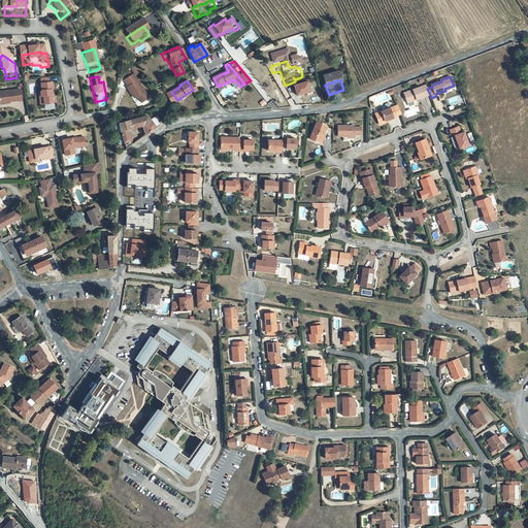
[(150,104),(132,81),(124,89),(128,95),(127,96),(135,106),(138,104),(142,110),(150,104)]
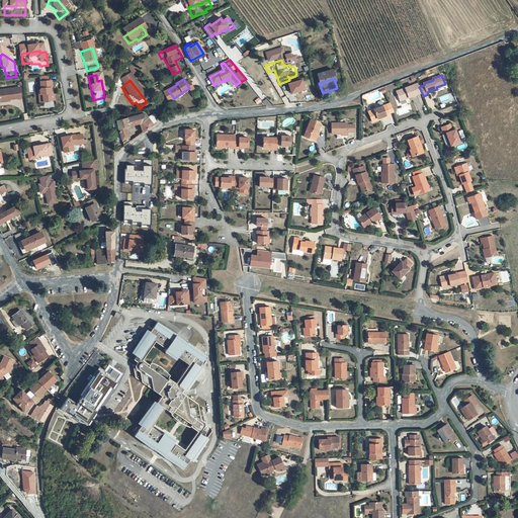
[(288,83),(290,92),(304,90),(303,80),(288,83)]
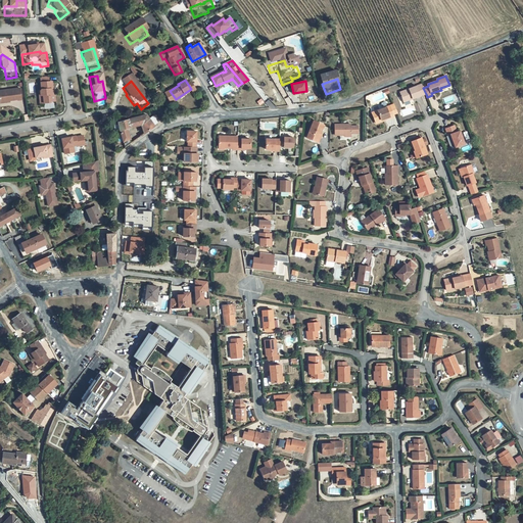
[(51,84),(42,85),(44,97),(43,98),(41,98),(42,111),(53,110),(53,109),(57,109),(56,103),(55,102),(53,102),(52,100),(54,100),(53,96),(55,96),(54,89),(51,89),(51,84)]
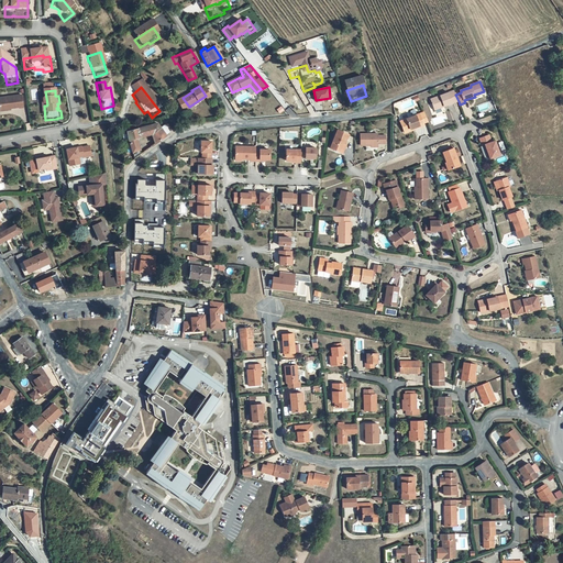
[(449,92),(431,100),(434,110),(459,101),(455,95),(454,90),(449,92)]
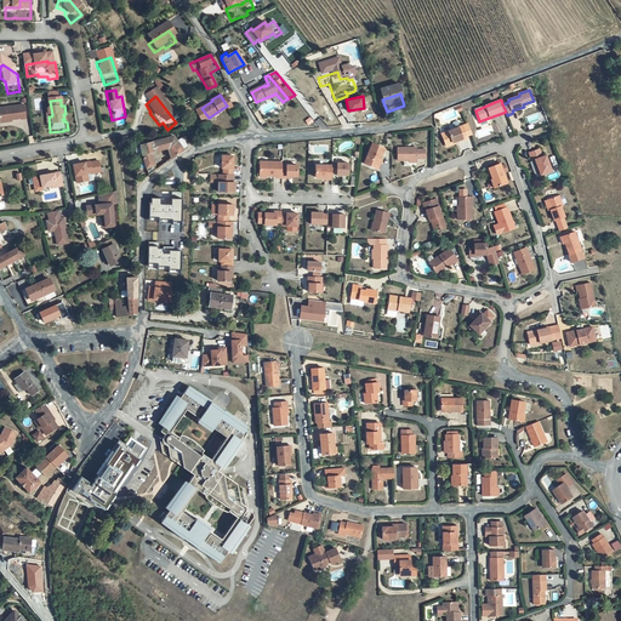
[(27,114),(1,118),(3,132),(15,131),(15,130),(23,127),(23,129),(28,127),(27,114)]
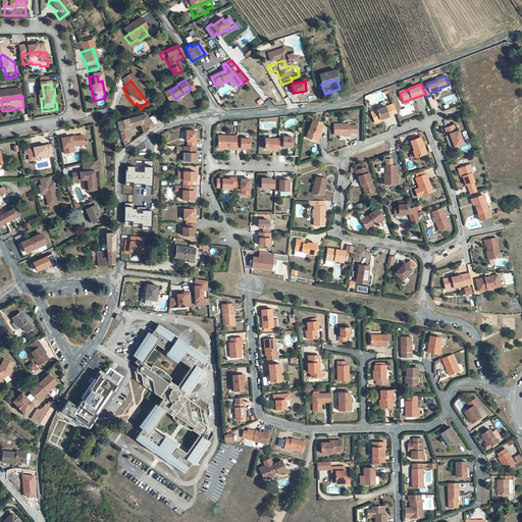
[(389,106),(372,112),(375,122),(394,115),(389,106)]
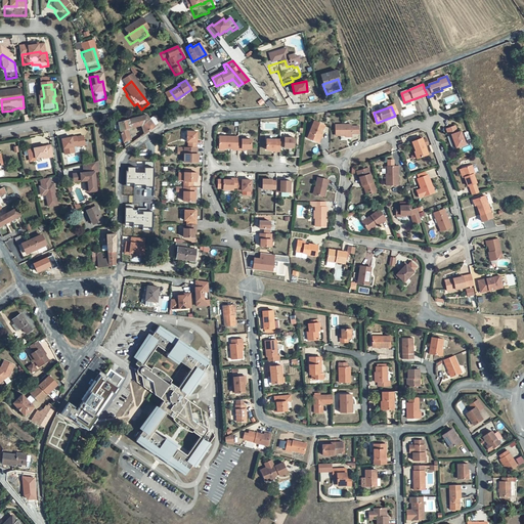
[(116,122),(123,148),(128,144),(125,129),(139,126),(141,134),(151,126),(150,125),(154,122),(150,115),(146,119),(144,115),(116,122)]
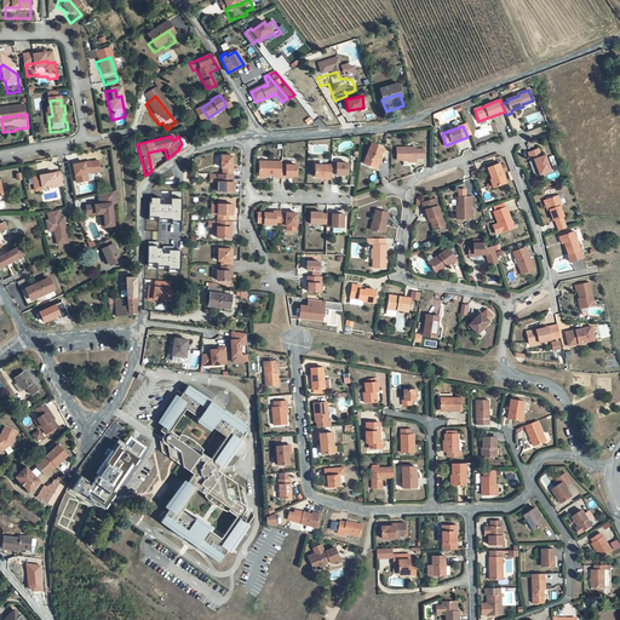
[(384,147),(372,142),(363,162),(374,166),(377,161),(379,162),(380,159),(379,158),(384,147)]
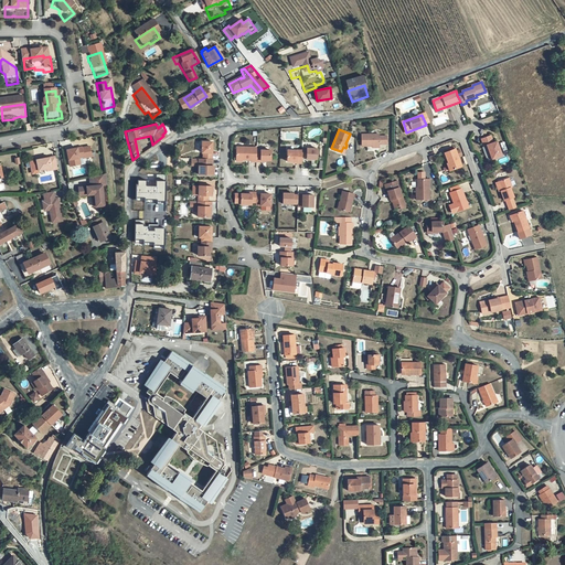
[(379,134),(362,134),(362,145),(372,145),(379,146),(379,144),(386,144),(387,136),(379,136),(379,134)]
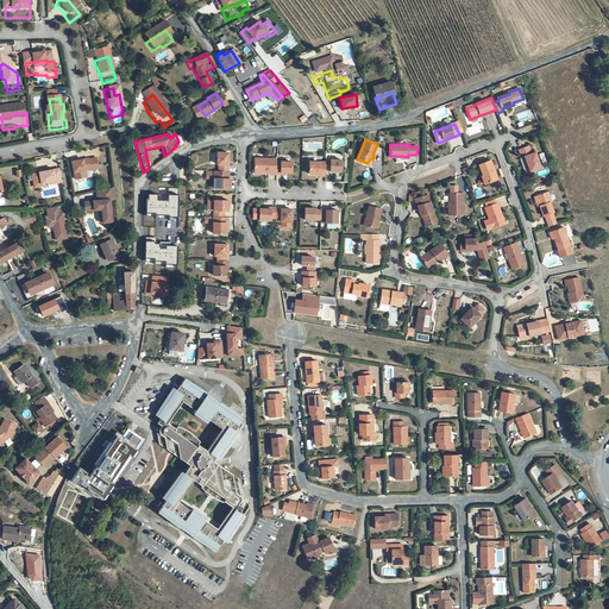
[(529,146),(519,150),(522,158),(525,157),(531,171),(541,168),(535,152),(532,154),(529,146)]
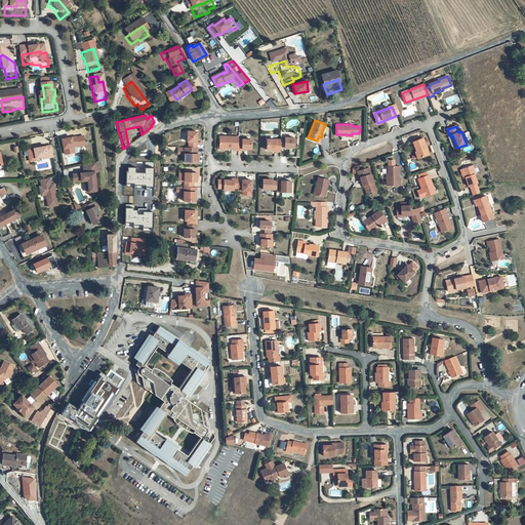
[(189,142),(189,148),(197,148),(197,131),(188,131),(188,142),(189,142)]
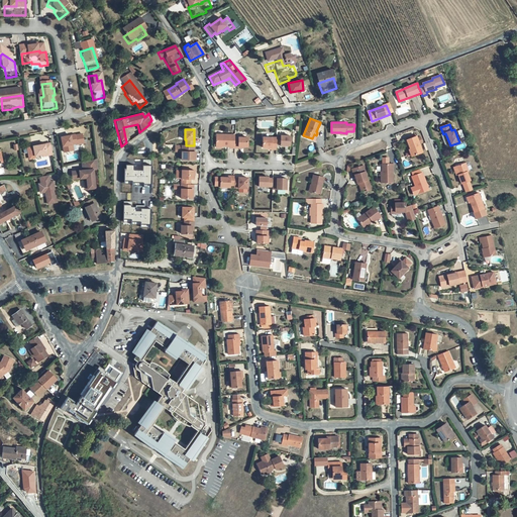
[(216,134),(216,146),(230,146),(230,147),(234,147),(234,140),(234,134),(216,134)]
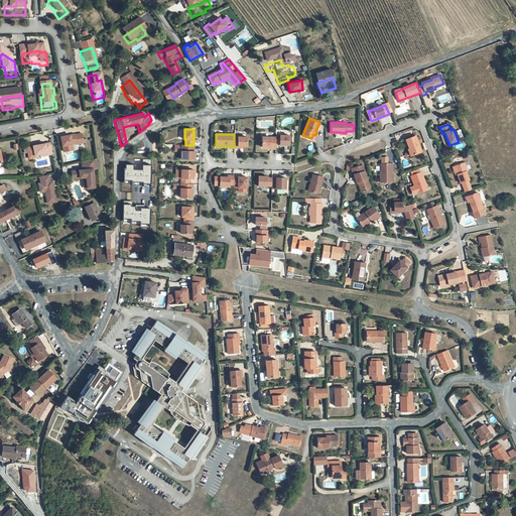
[(275,137),(275,144),(279,144),(279,145),(289,145),(289,135),(275,135),(275,137)]
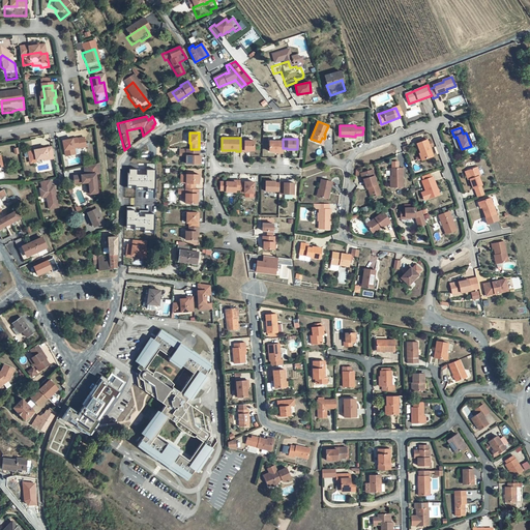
[(427,139),(416,143),(420,152),(423,159),(433,155),(427,139)]
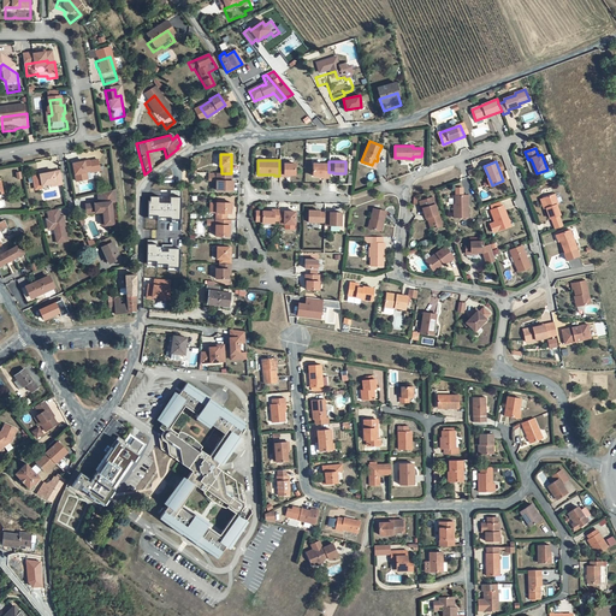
[(104,164),(87,167),(89,185),(99,184),(98,177),(105,176),(105,177),(114,175),(113,164),(104,165),(104,164)]
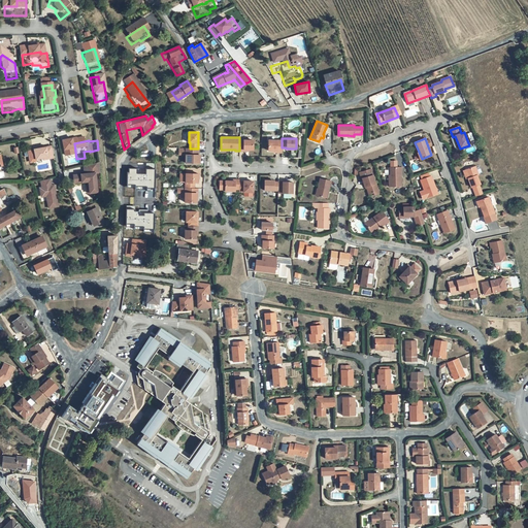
[(239,143),(239,151),(243,151),(243,150),(248,150),(253,150),(253,140),(243,140),(243,143),(239,143)]
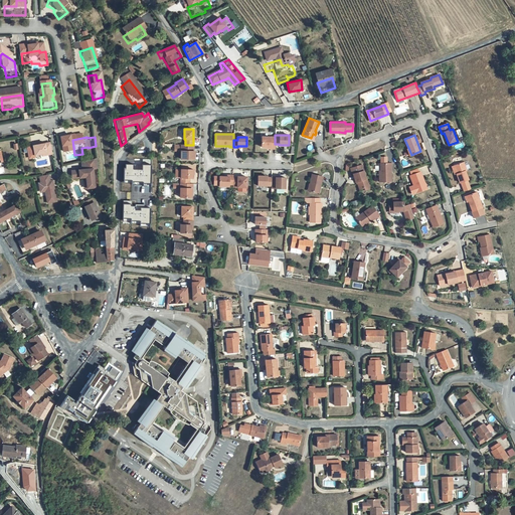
[(262,137),(262,147),(266,147),(270,147),(270,149),(275,149),(275,144),(275,137),(262,137)]
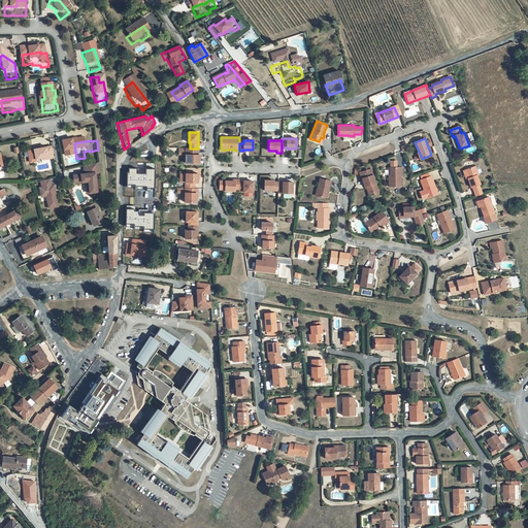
[(186,163),(199,163),(200,155),(198,155),(199,149),(198,149),(190,149),(186,149),(186,163)]
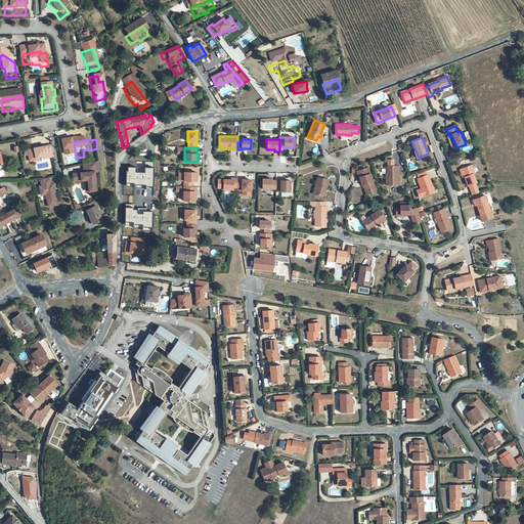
[(36,158),(31,159),(33,170),(39,169),(38,167),(45,166),(45,167),(56,165),(54,154),(44,156),(44,154),(40,155),(40,157),(36,157),(36,158)]
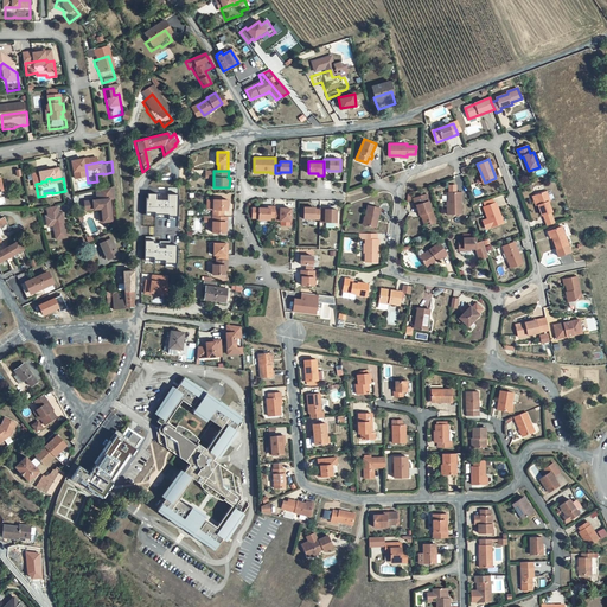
[(461,192),(448,192),(448,200),(447,200),(447,213),(461,213),(461,192)]
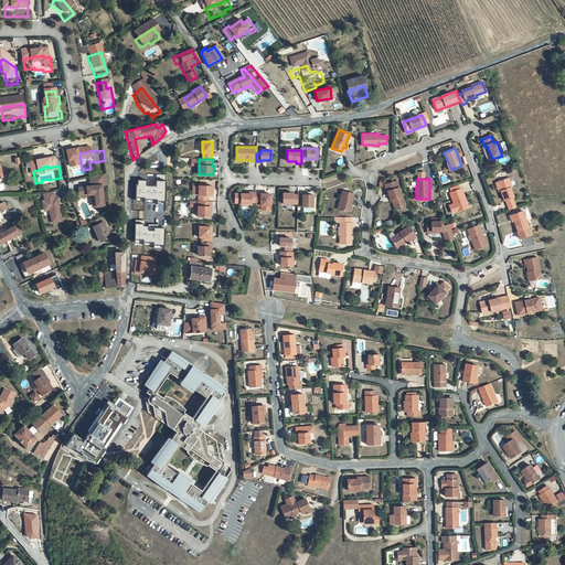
[(509,179),(500,182),(502,191),(501,191),(504,201),(514,198),(511,188),(512,188),(509,179)]
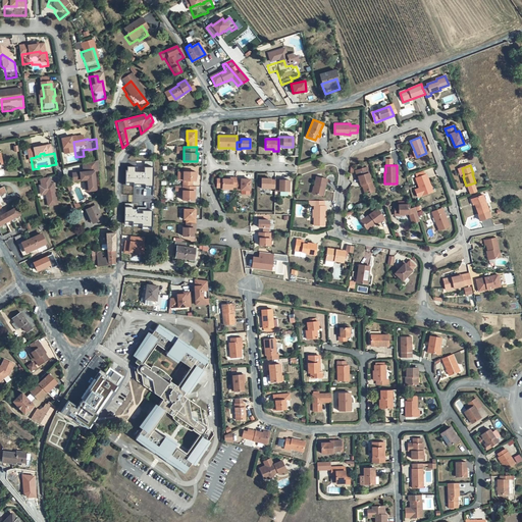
[(359,175),(358,176),(361,185),(362,184),(365,192),(369,190),(370,192),(375,191),(372,180),(371,180),(369,172),(367,166),(358,169),(359,175)]
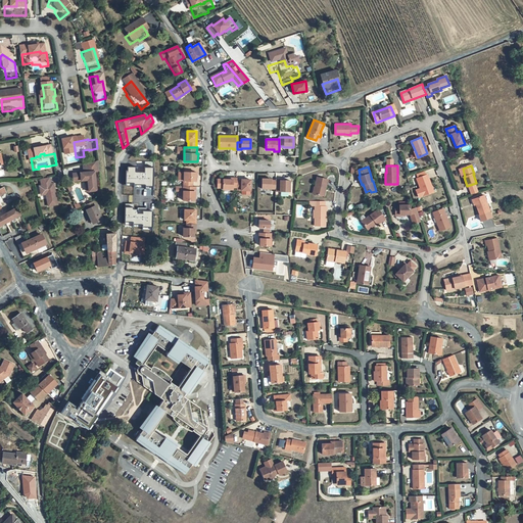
[(101,170),(88,173),(88,181),(76,182),(77,190),(89,189),(90,200),(99,200),(98,181),(102,180),(101,170)]
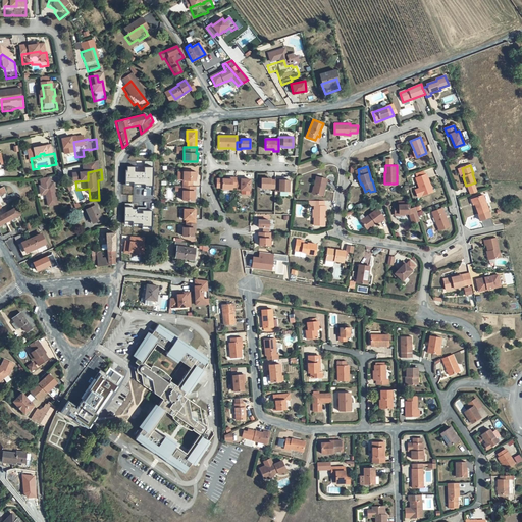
[(184,171),(184,186),(192,187),(192,180),(195,181),(195,179),(195,177),(196,177),(196,172),(184,171)]
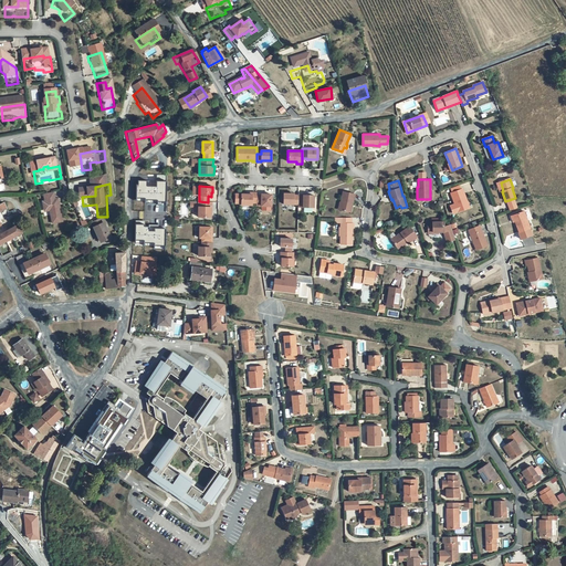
[(462,189),(450,192),(458,211),(469,208),(462,189)]
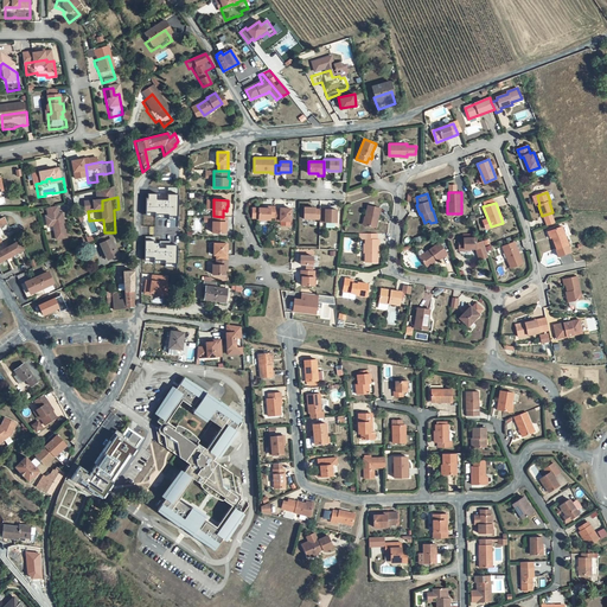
[(381,208),(368,204),(365,216),(366,218),(365,224),(376,227),(381,208)]
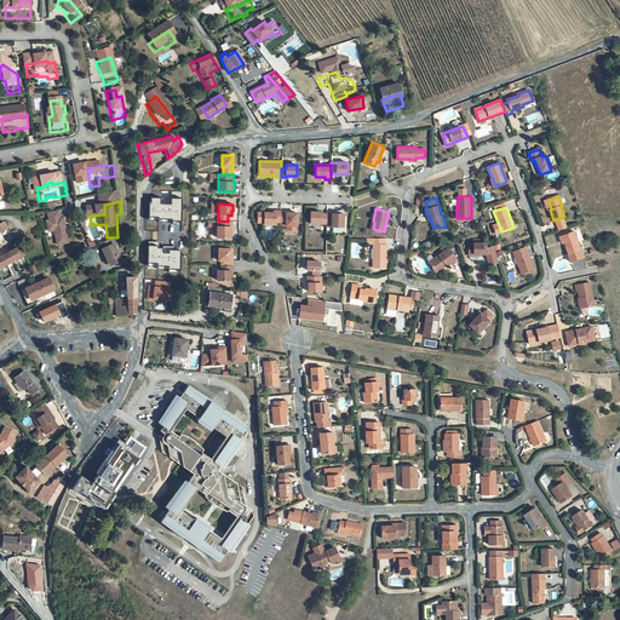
[(264,213),(264,224),(275,225),(275,223),(280,223),(281,214),(281,211),(275,211),(275,213),(270,213),(264,213)]
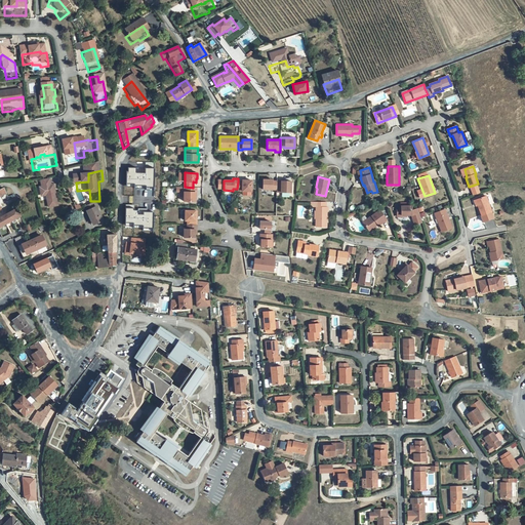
[(263,179),(263,190),(276,190),(277,182),(273,182),(273,179),(263,179)]
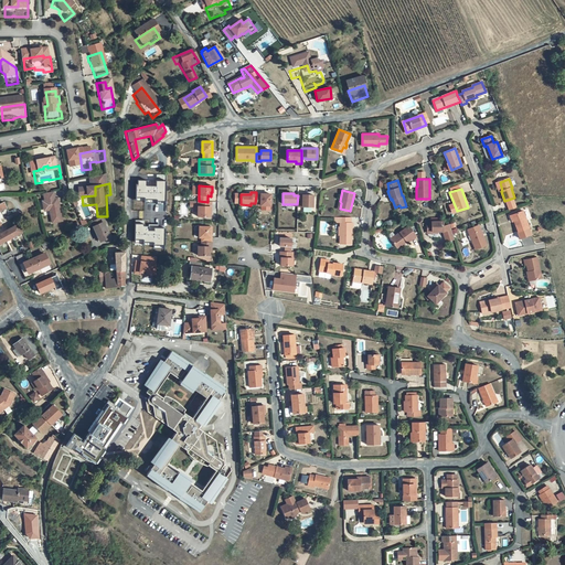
[(255,203),(255,205),(270,205),(270,194),(260,194),(260,195),(256,195),(255,203)]
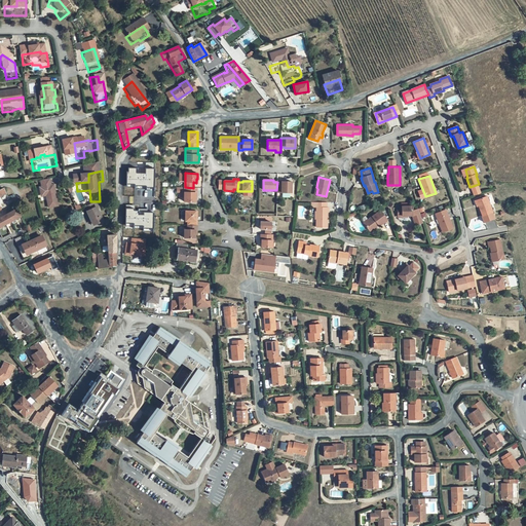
[(276,192),(291,193),(291,182),(286,181),(282,181),(277,181),(277,182),(276,190),(276,192)]
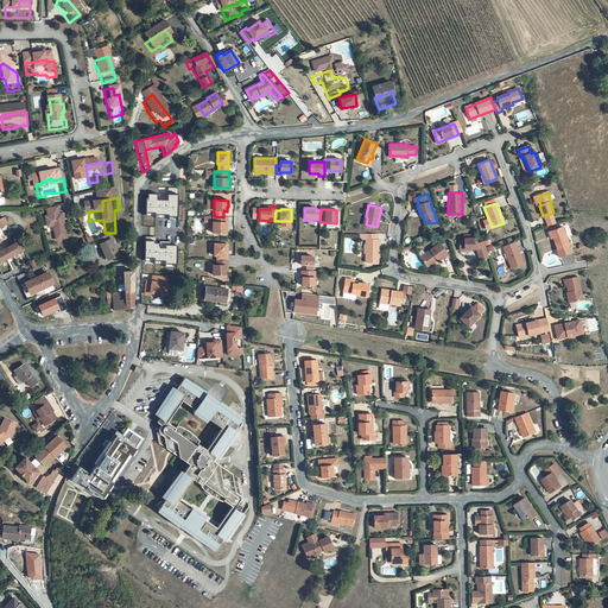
[(61,216),(49,219),(50,226),(48,227),(49,238),(55,236),(57,248),(68,246),(64,229),(67,229),(65,223),(62,225),(61,216)]
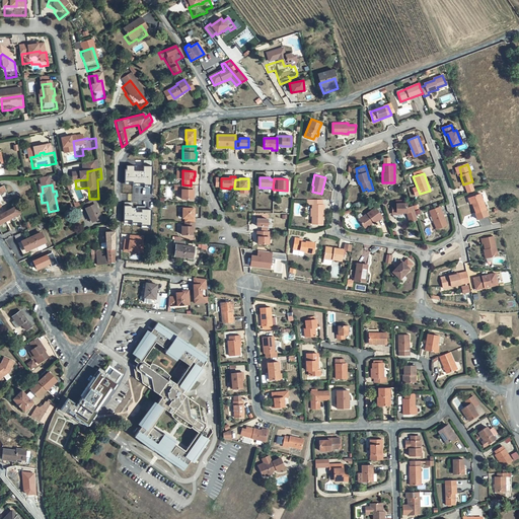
[(181,184),(181,199),(193,200),(193,194),(193,191),(194,191),(194,186),(191,186),(182,184),(181,184)]
